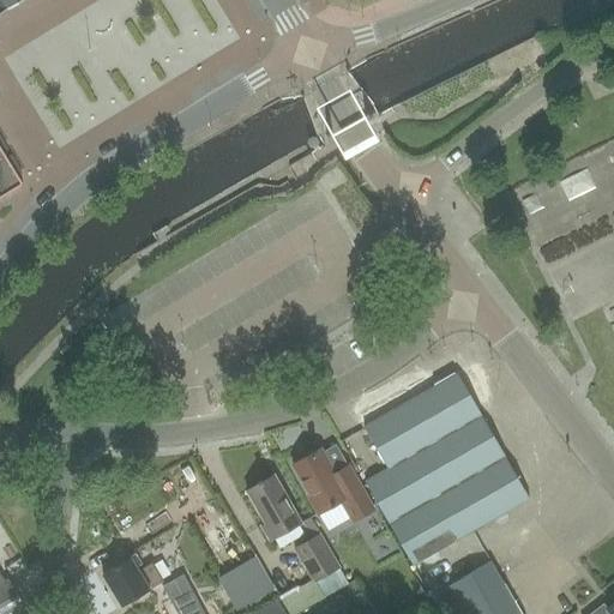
[(0,0),(0,16),(25,0),(0,0)]
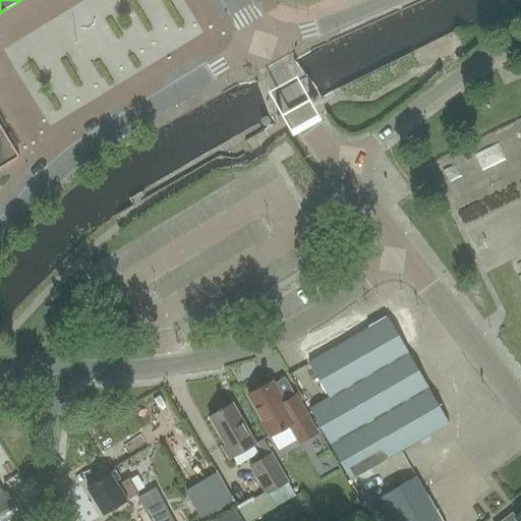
[(41,96),(55,121),(209,34),(189,0),(88,0),(21,38),(32,55),(33,54),(52,90),(41,96)]
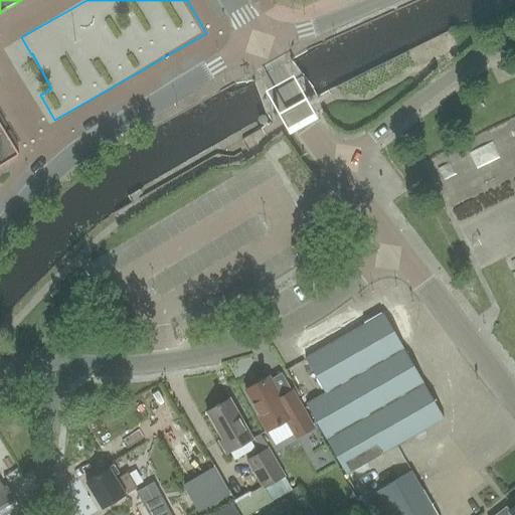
[(0,166),(4,164),(19,155),(19,154),(18,152),(17,153),(5,133),(6,133),(4,129),(3,130),(0,124),(0,166)]
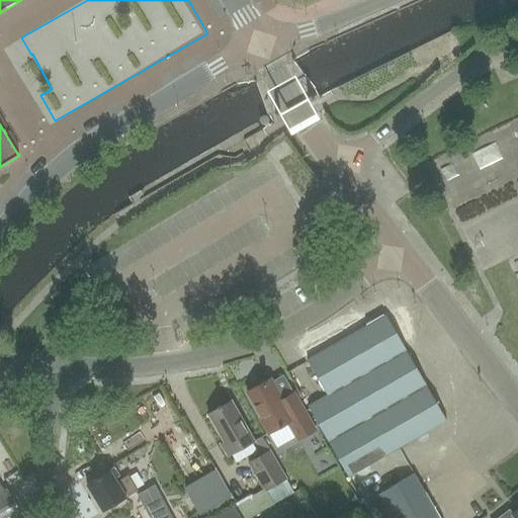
[(487,166),(507,156),(500,141),(480,151),(487,166)]
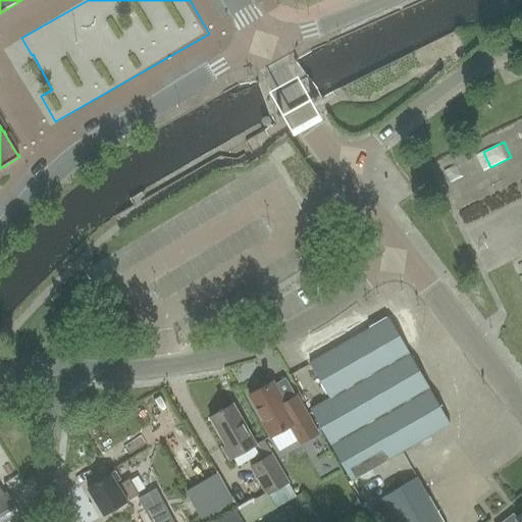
[(330,398),(311,409),(352,480),(451,424),(389,317),(310,363),(330,398)]
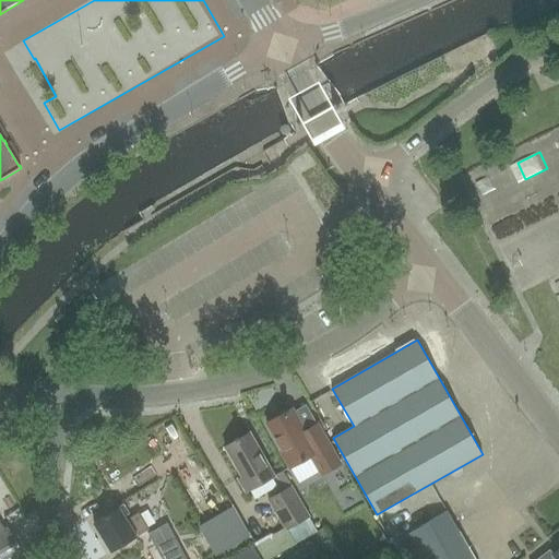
[(322,475),(341,465),(308,406),(295,413),(293,408),(268,424),(283,450),(281,451),(290,468),(311,456),(322,475)]
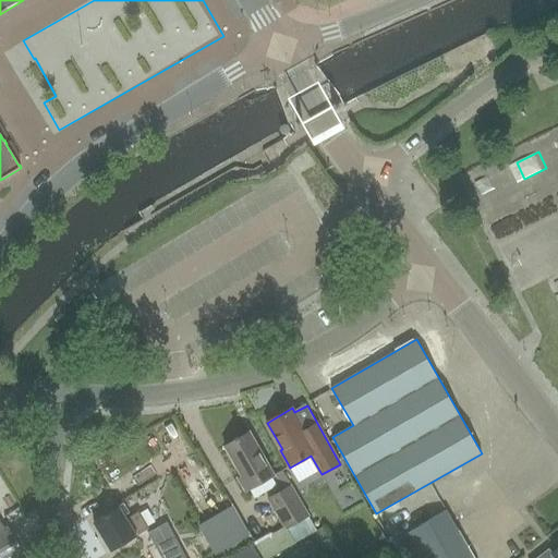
[(245,492),(275,475),(250,432),(225,446),(242,476),(238,478),(245,492)]
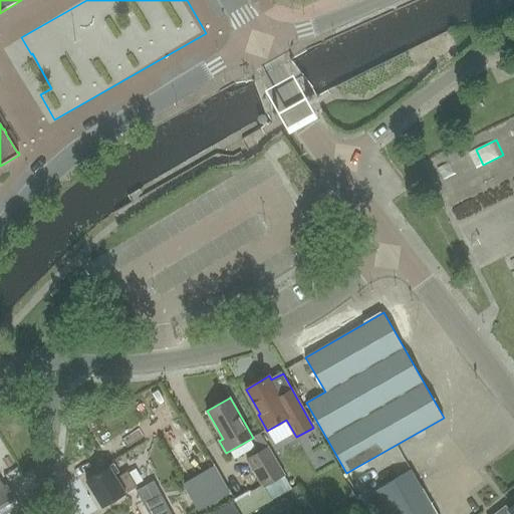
[(262,487),(264,486),(272,501),(291,490),(267,447),(246,459),(262,487)]
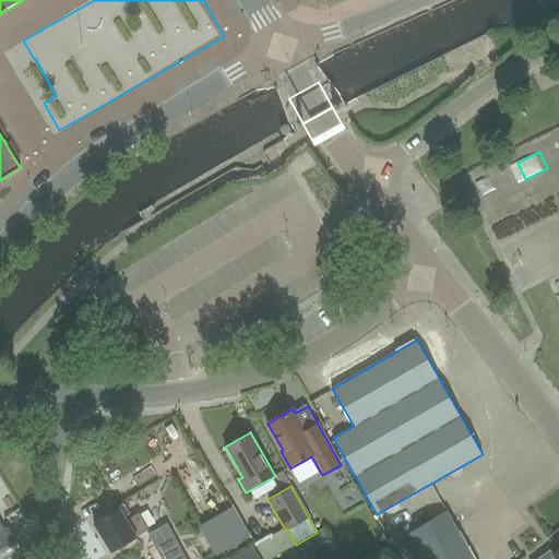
[(111,552),(149,530),(139,513),(127,520),(119,507),(93,523),(111,552)]
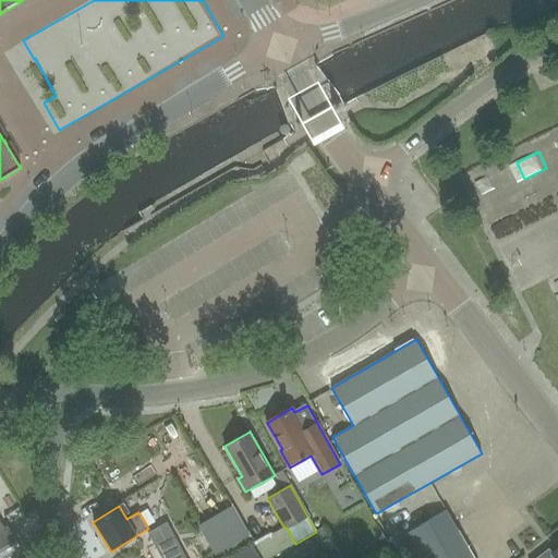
[(234,507),(220,514),(235,543),(251,535),(234,507)]
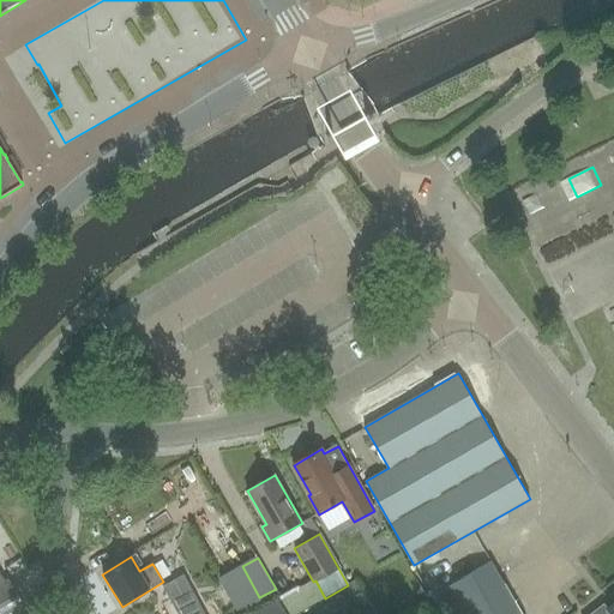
[(0,605),(14,596),(17,595),(10,582),(6,583),(0,573),(0,605)]
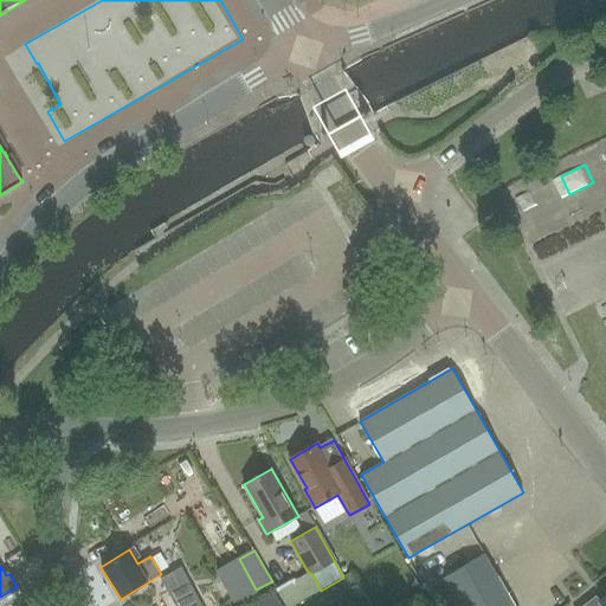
[(202,605),(182,568),(162,579),(175,605),(202,605)]
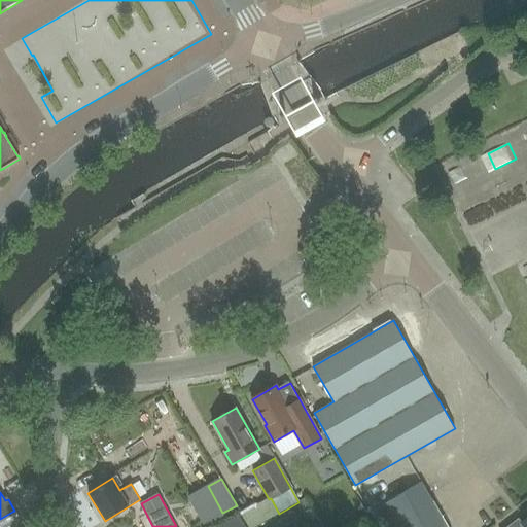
[(447,526),(431,499),(410,512),(400,497),(387,504),(399,526),(447,526)]
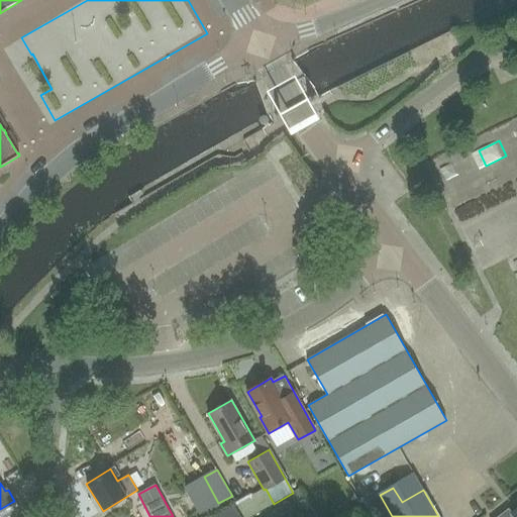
[(250,494),(235,502),(243,516),(250,516),(274,504),(266,489),(264,490),(254,496),(250,494)]
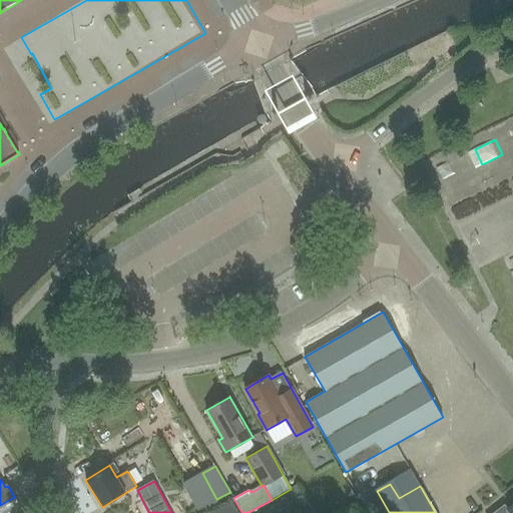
[(512,512),(512,504),(508,508),(505,504),(493,512),(512,512)]
